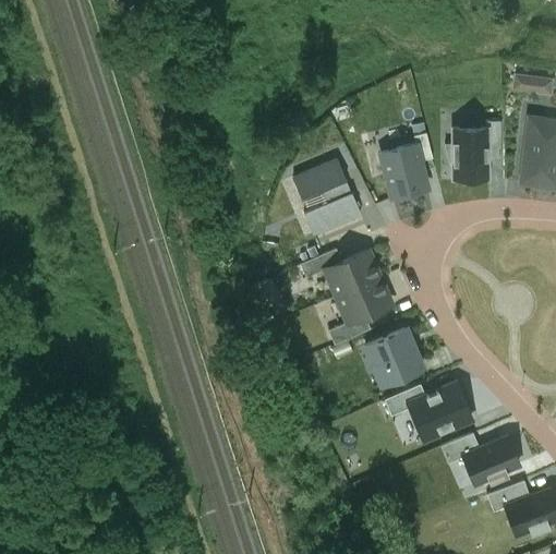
[(555,79),(518,73),(516,91),(555,95),(555,79)]
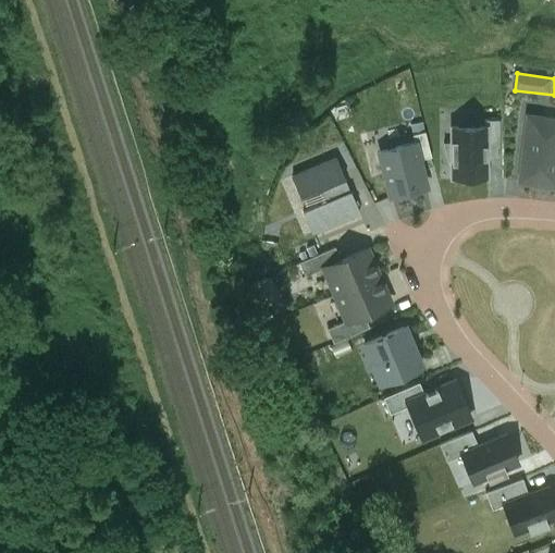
[(554,118),(525,114),(516,184),(554,188),(554,118)]
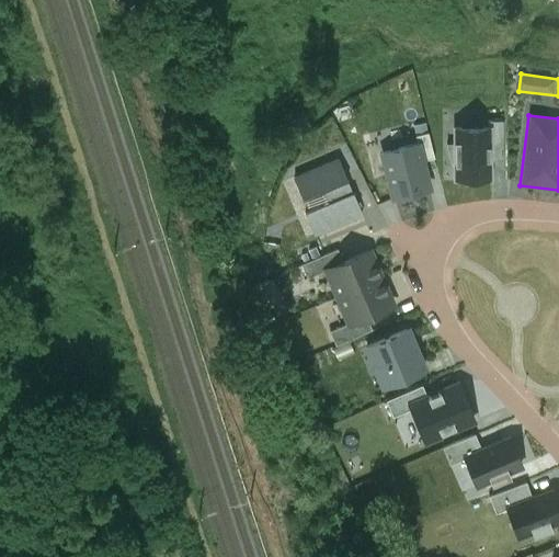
[(504,161),(504,122),(488,122),(488,127),(491,127),(491,161),(504,161)]
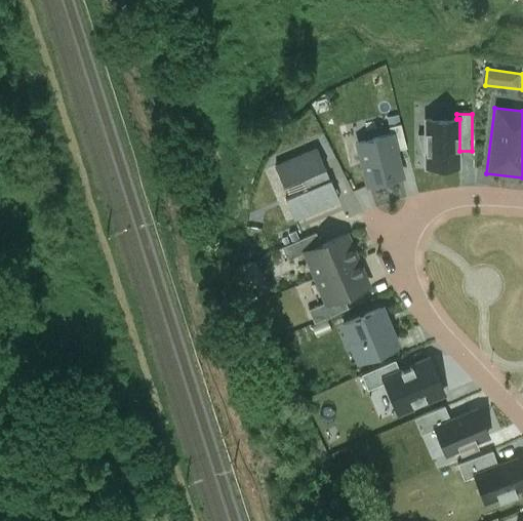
[(425,169),(459,169),(459,151),(459,119),(456,119),(424,119),(425,169)]
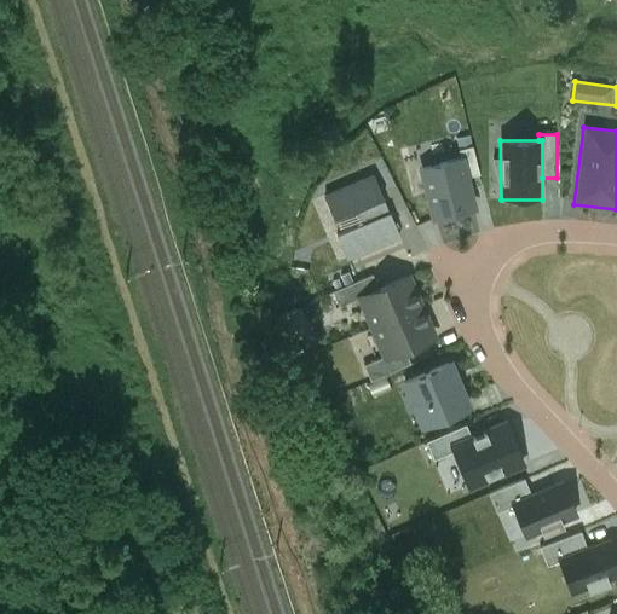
[(480,175),(473,148),(459,151),(461,158),(465,157),(470,178),(480,175)]
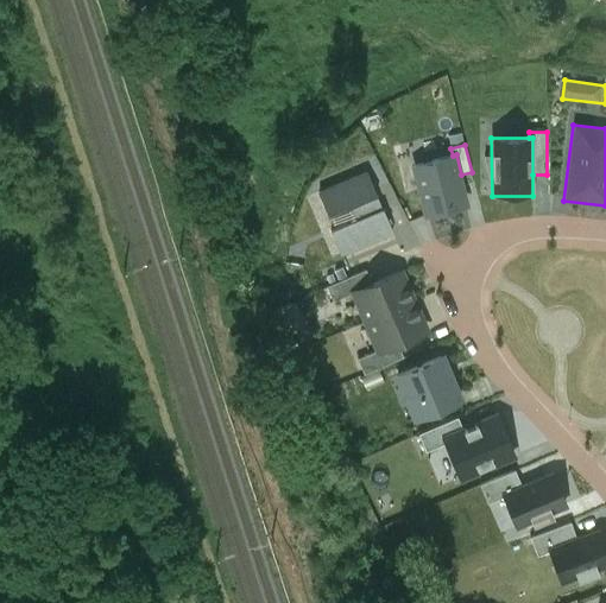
[(424,217),(469,207),(461,175),(456,154),(453,156),(411,165),(424,217)]
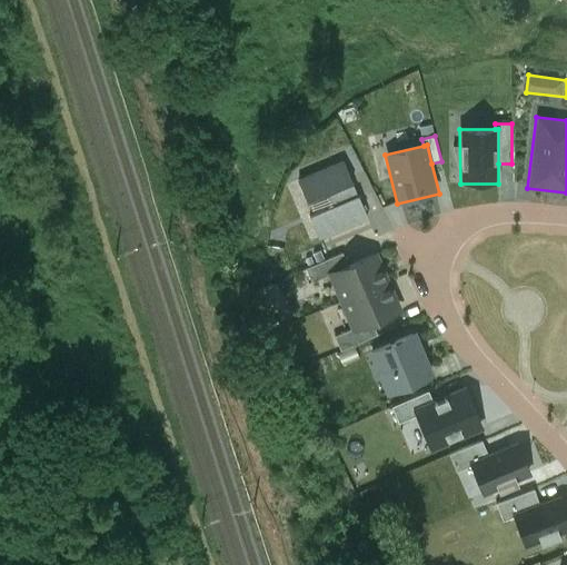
[(320,239),(368,219),(344,161),(295,181),(320,239)]
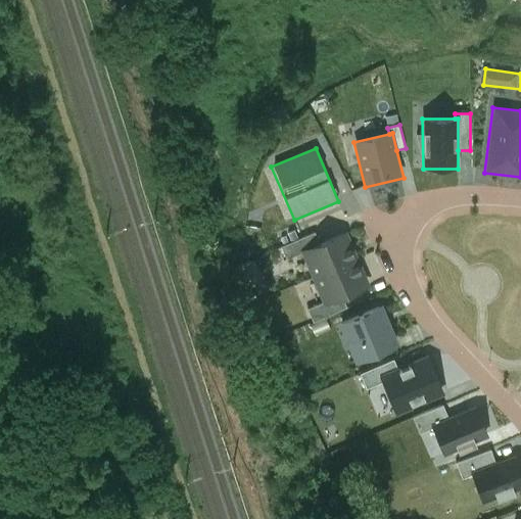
[(315,233),(281,247),(287,261),(305,252),(304,252),(320,245),(315,233)]
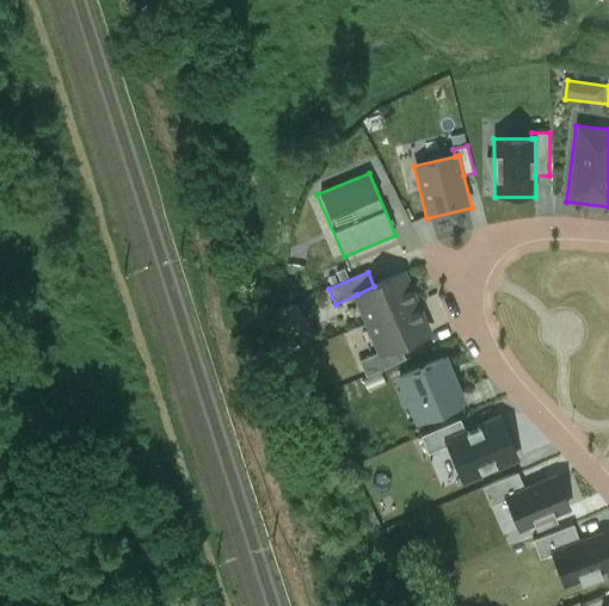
[(374,286),(356,295),(357,295),(369,325),(416,304),(403,274),(374,286)]
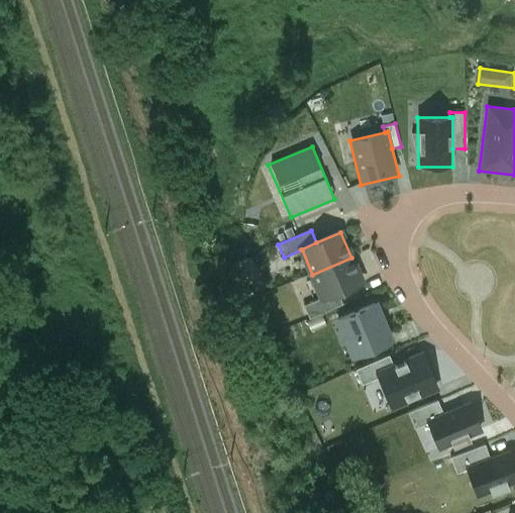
[(351,258),(312,275),(322,299),(323,300),(338,293),(363,283),(351,258)]
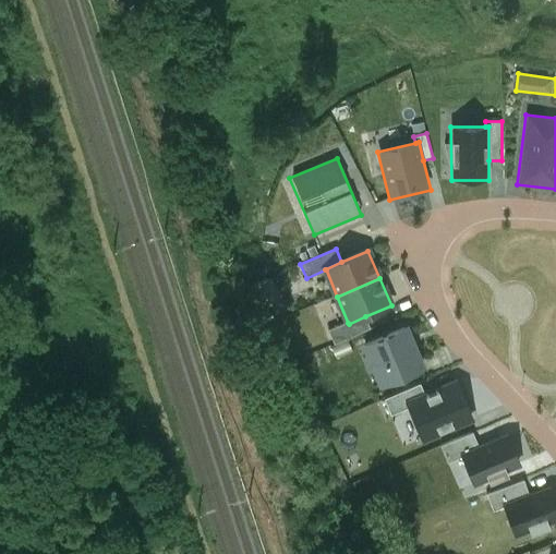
[(348,323),(328,332),(335,345),(371,329),(365,316),(349,324),(348,323)]
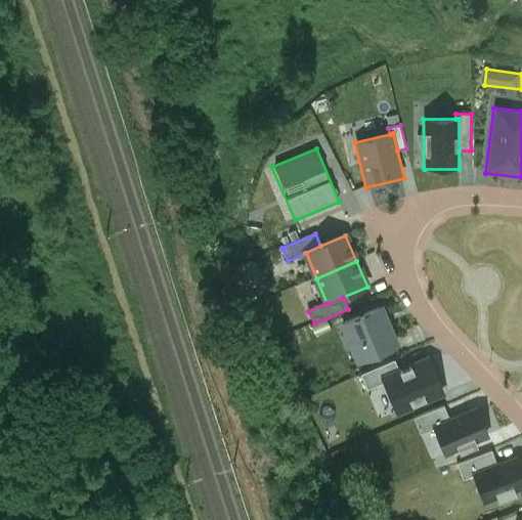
[(339,325),(357,365),(400,346),(383,305),(339,325)]
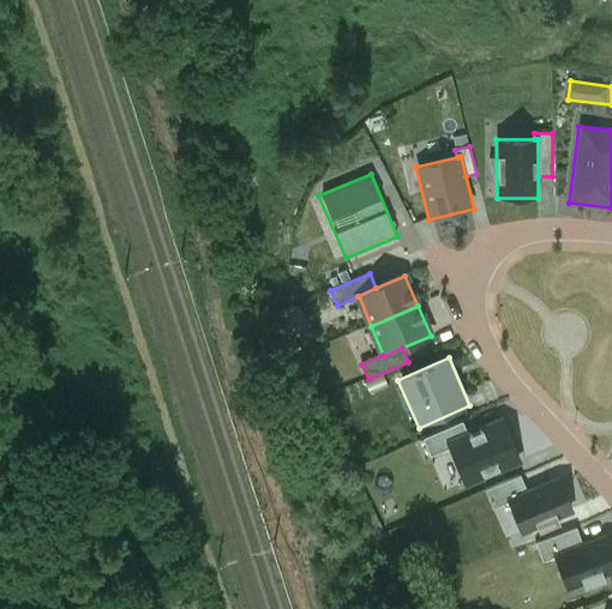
[(467,432),(447,441),(449,450),(466,488),(522,463),(503,417),(467,432)]
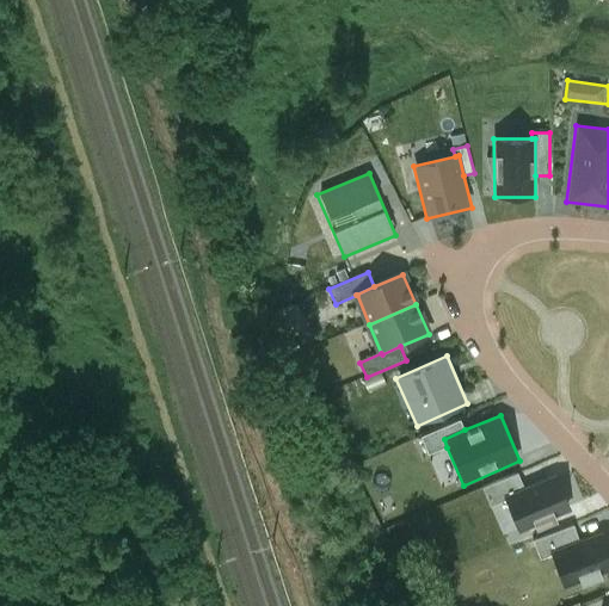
[(420,437),(429,455),(447,447),(444,439),(465,430),(461,420),(420,437)]
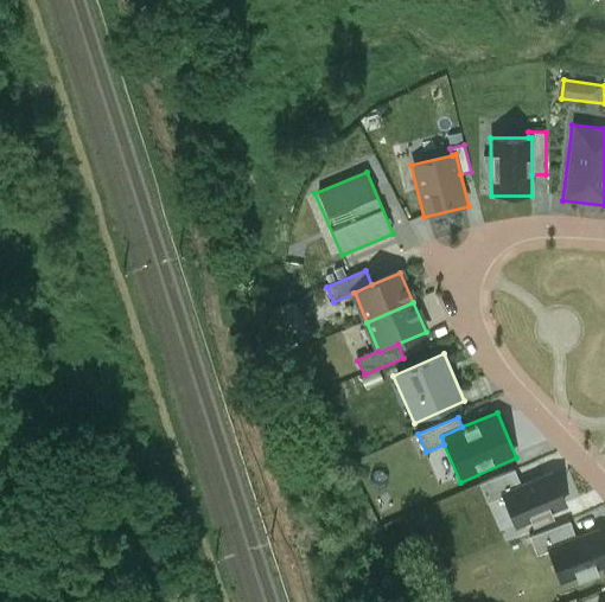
[(479,485),(488,504),(503,497),(502,493),(521,485),(515,469),(479,485)]
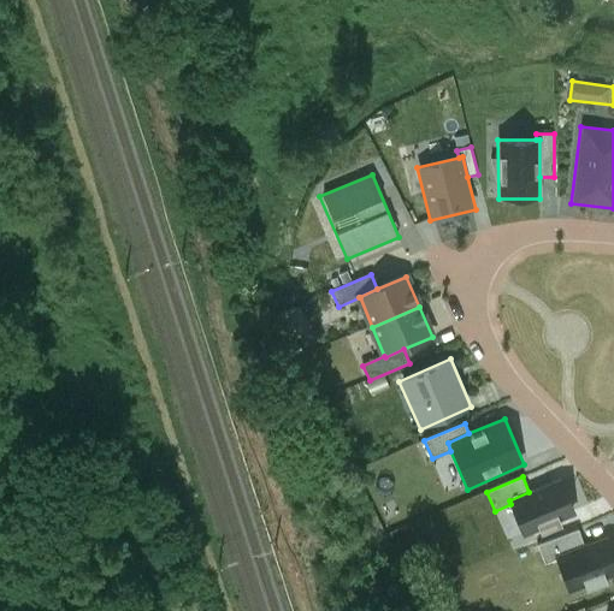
[(529,492),(509,500),(511,504),(524,537),(576,516),(560,479),(529,492)]
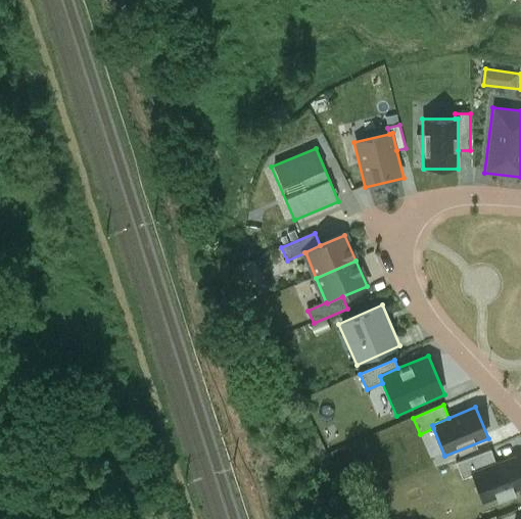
[(491,450),(457,463),(463,479),(472,476),(471,473),(495,463),(491,450)]
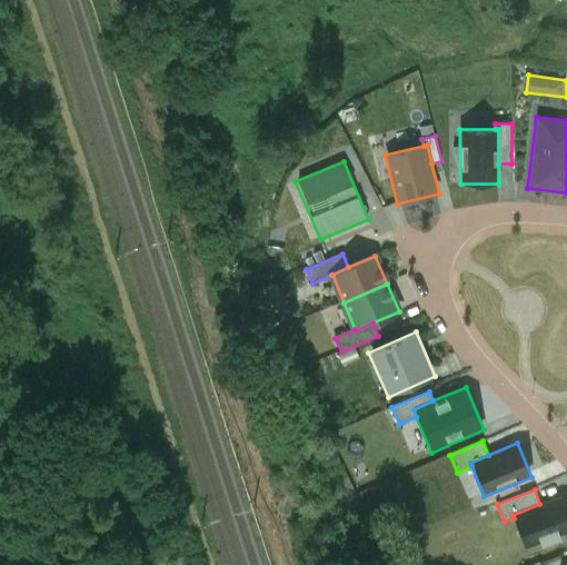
[(514,518),(526,548),(566,533),(566,507),(563,496),(539,504),(513,515),(514,518)]
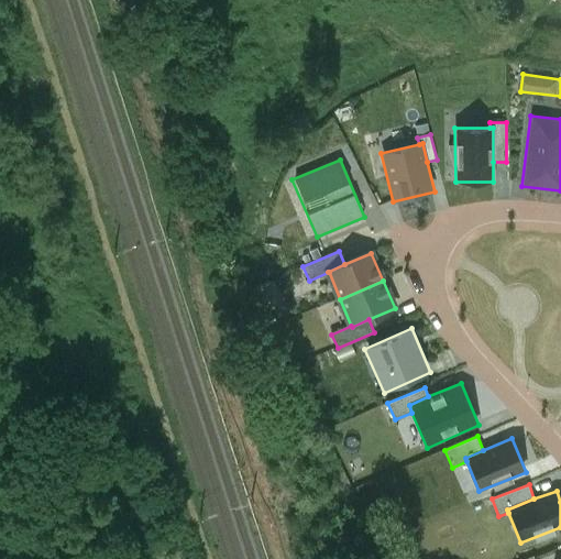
All buildings are outlined.
